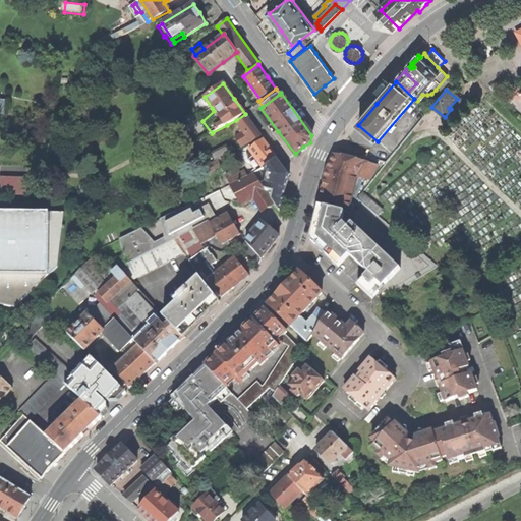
[(204,113),(212,108),(205,97),(196,103),(204,113)]
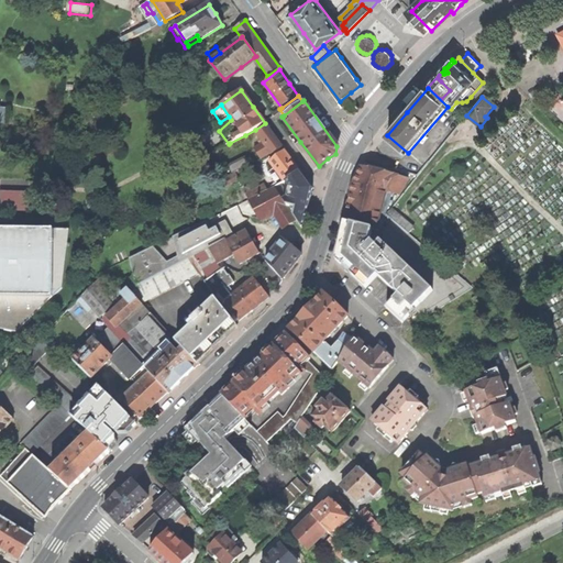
[(284,116),(279,109),(273,114),(277,120),(282,117),(284,116)]
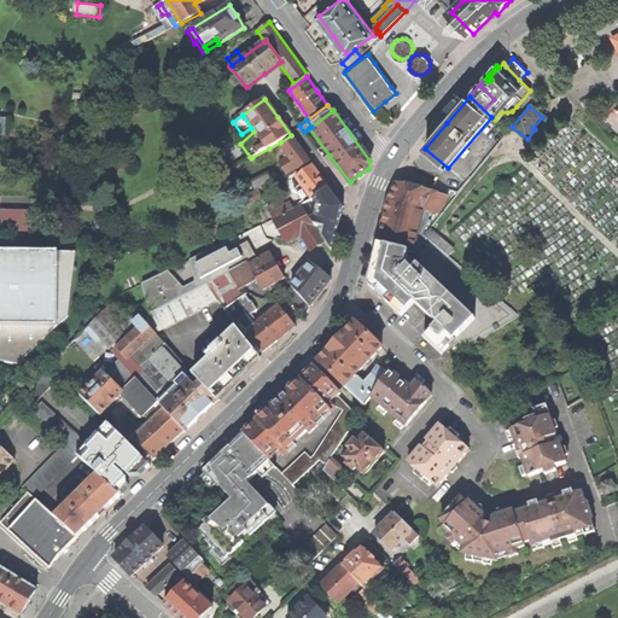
[(495,149),(501,153),(511,143),(503,136),(495,149)]
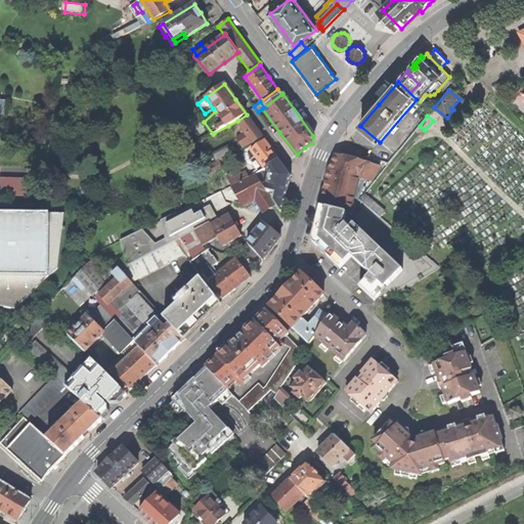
[(253,143),(262,137),(256,127),(249,118),(239,125),(246,133),(252,142),(253,143)]
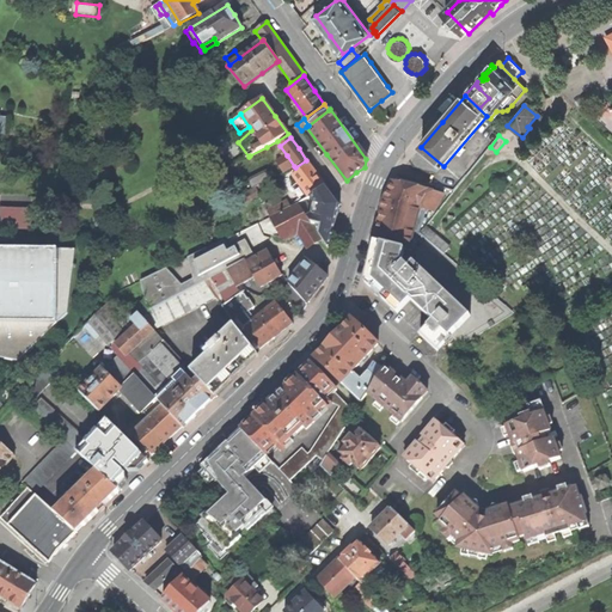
[(271,153),(267,147),(250,155),(255,163),(271,153)]
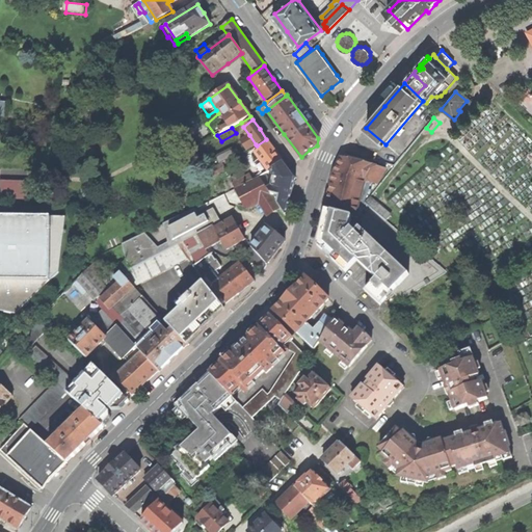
[(296,161),(301,157),(284,134),(278,137),(296,161)]
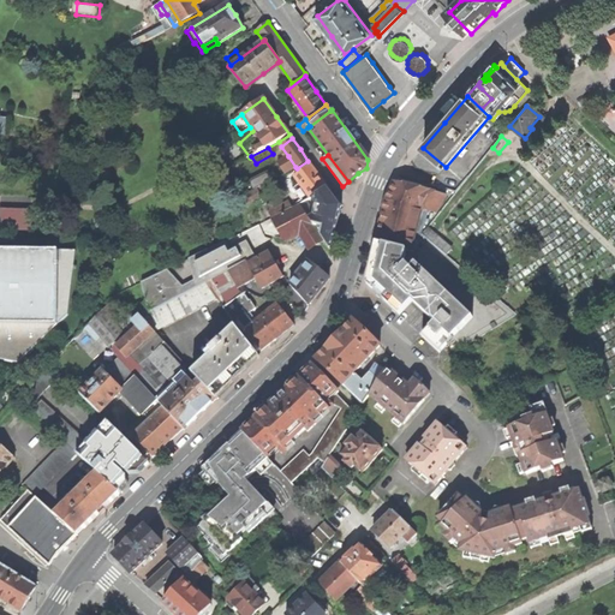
[(285,174),(296,167),(288,156),(279,162),(285,174)]
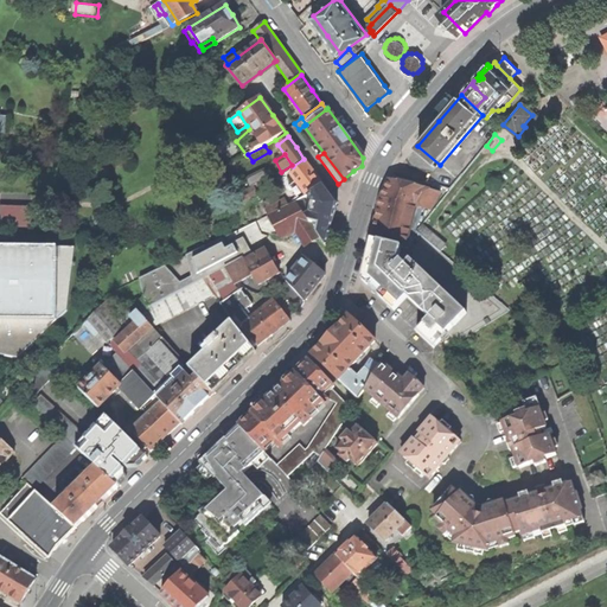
[(308,196),(323,185),(314,173),(307,163),(292,174),(296,181),(307,197),(308,196)]
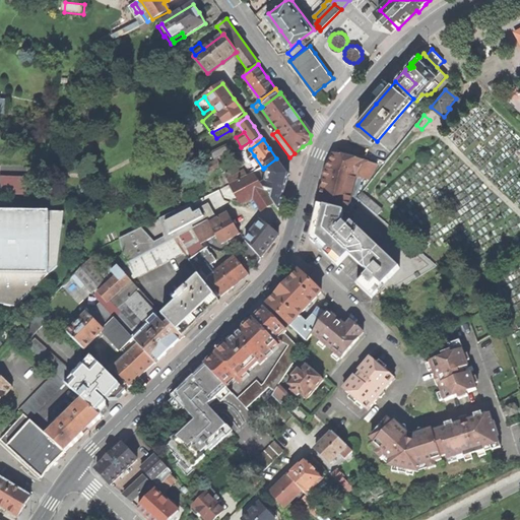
[(214,160),(230,153),(226,147),(211,155),(214,160)]
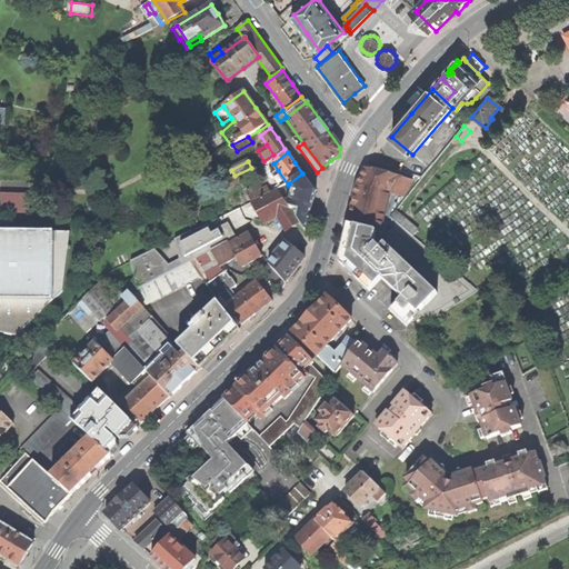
[(280,188),(288,185),(278,170),(271,175),(280,188)]
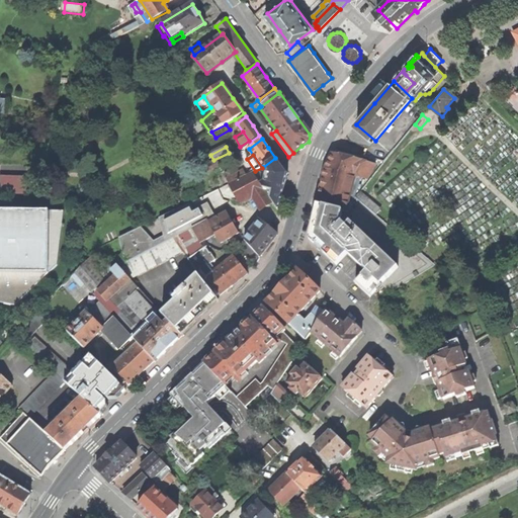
[(325,170),(321,186),(316,204),(341,210),(349,212),(352,203),(359,178),(366,180),(375,165),(333,155),(325,170)]
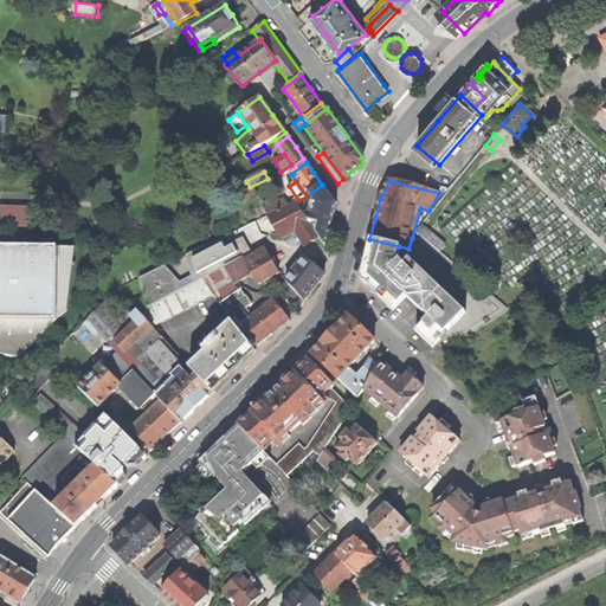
[(336,204),(322,185),(308,195),(313,202),(310,214),(305,217),(309,223),(320,237),(327,247),(333,223),(336,204)]
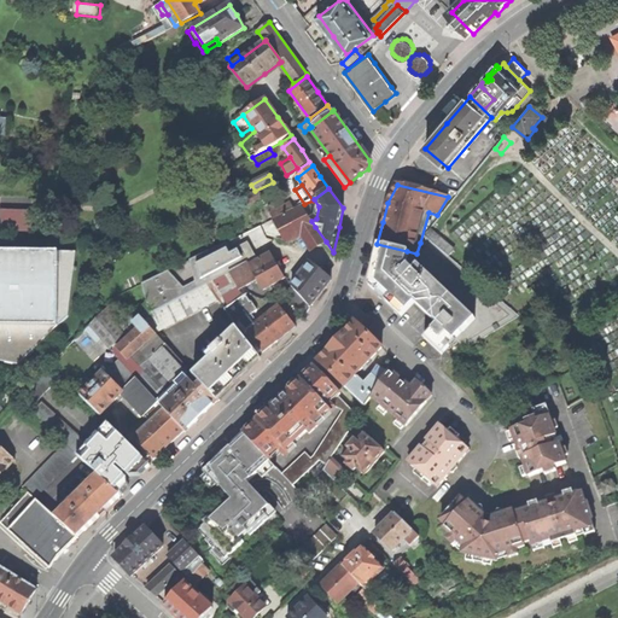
[(290,203),(277,209),(280,216),(293,209),(290,203)]
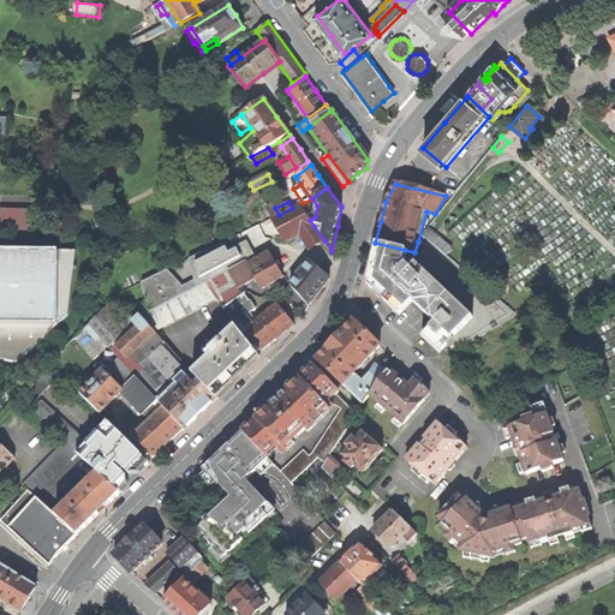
[(299,233),(314,226),(310,220),(299,204),(292,208),(279,215),(272,219),(284,242),(299,233)]
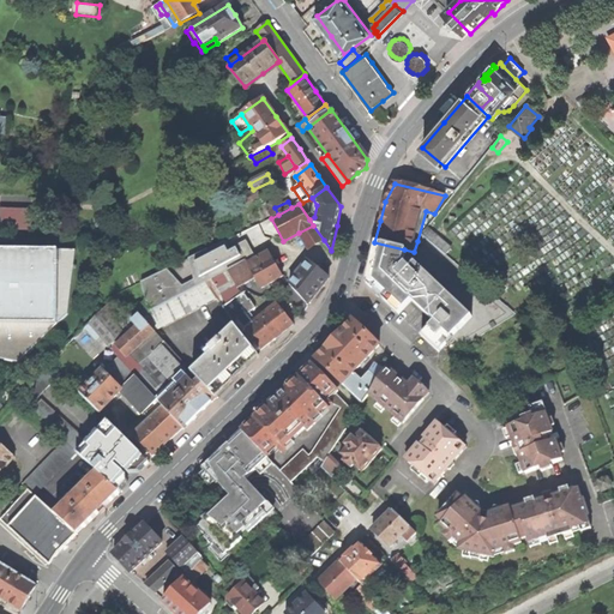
[(268,211),(271,218),(278,215),(275,208),(268,211)]
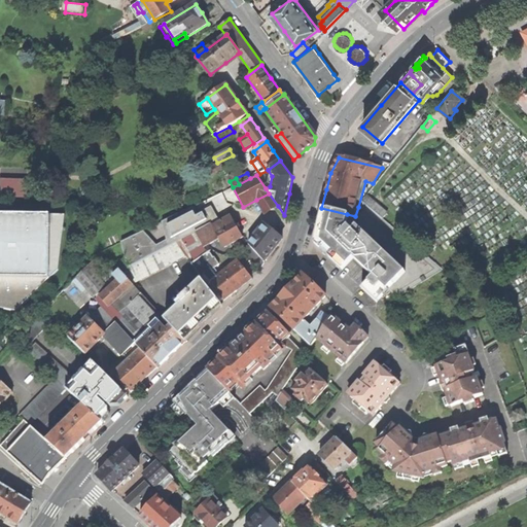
[(0,196),(20,196),(21,180),(0,179),(0,196)]
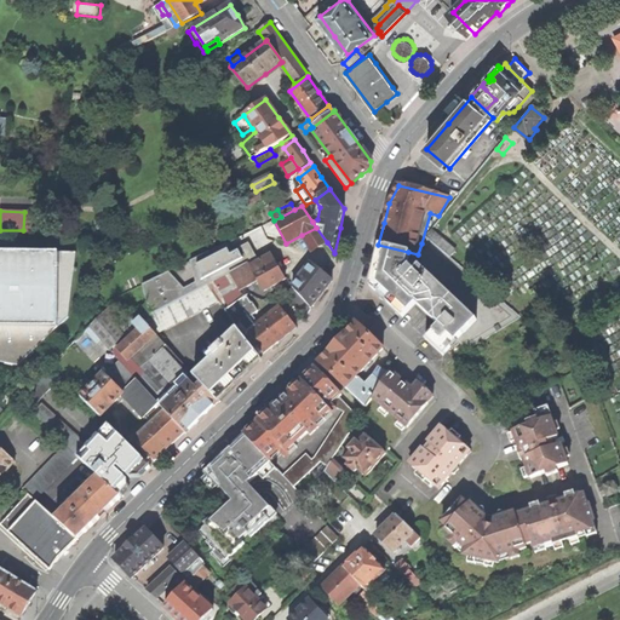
[(316,228),(302,235),(311,252),(327,242),(316,228)]
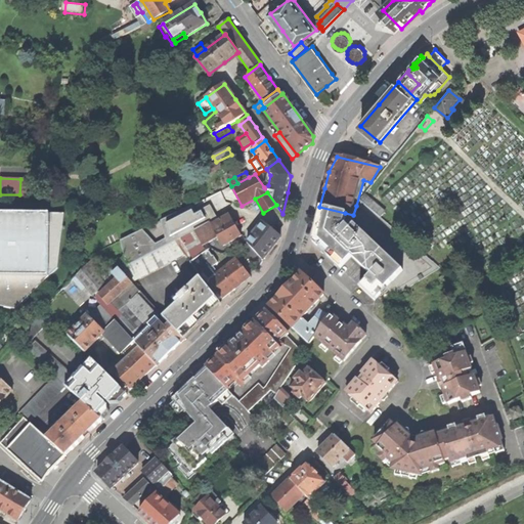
[(359,201),(379,217),(383,211),(363,195),(359,201)]
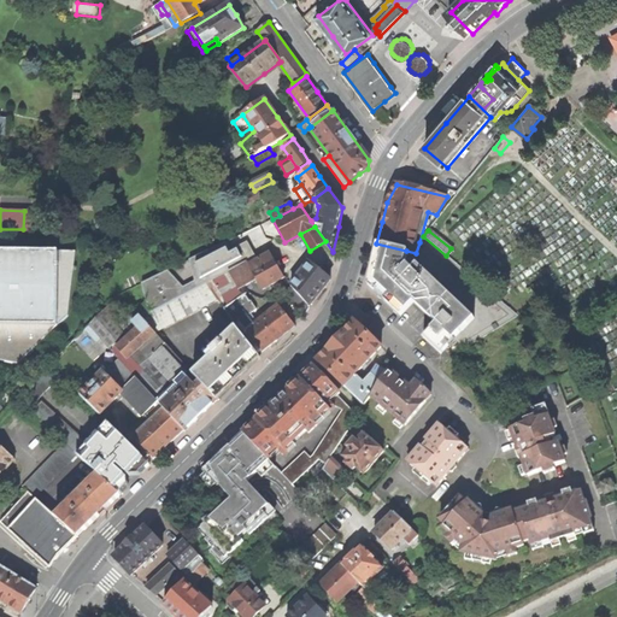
[(166,271),(142,283),(150,313),(207,283),(212,281),(247,262),(254,258),(246,242),(227,253),(222,244),(195,257),(192,259),(198,281),(182,288),(166,271)]
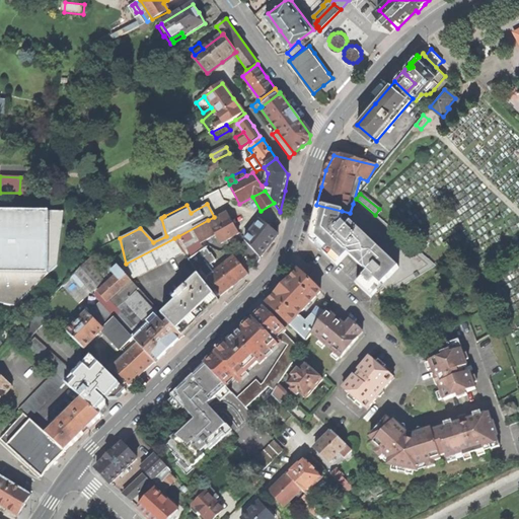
[(239,204),(231,208),(240,212),(247,225),(249,223),(239,204)]
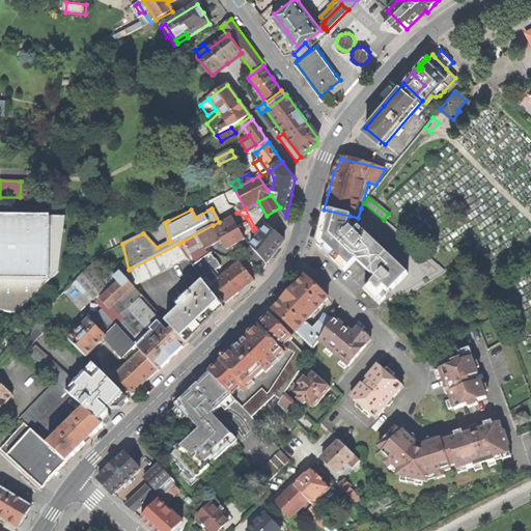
[(364,290),(380,305),(390,294),(389,292),(407,274),(358,229),(354,233),(347,227),(350,216),(324,210),(320,228),(316,245),(344,272),(356,260),(374,280),(369,285),(364,290)]
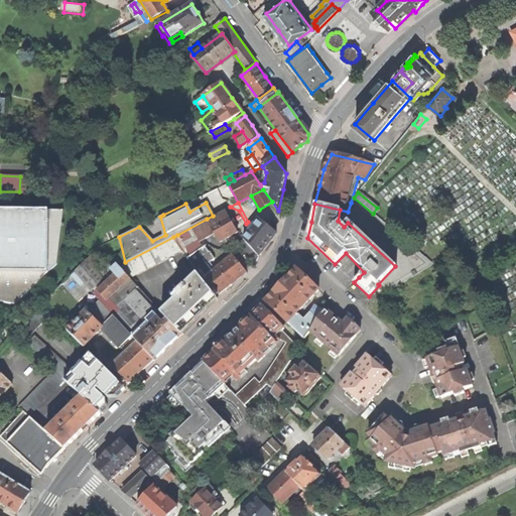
[(67,208),(0,207),(0,300),(16,304),(59,262),(67,208)]
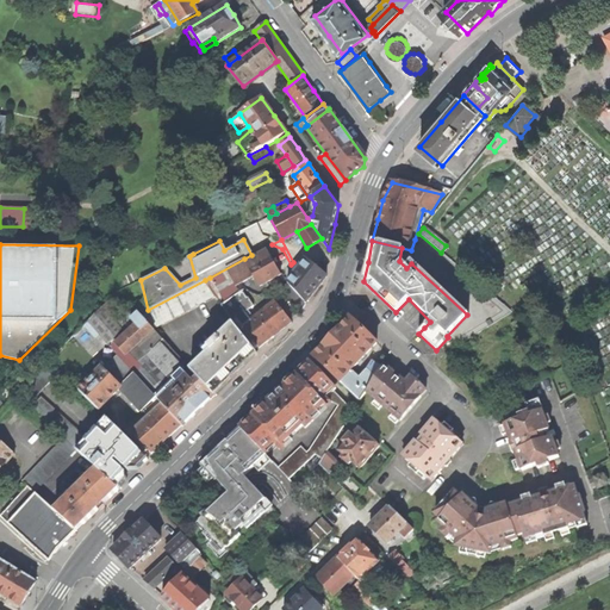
[(267,247),(268,249),(271,254),(281,274),(282,275),(291,265),(282,249),(272,244),(267,247)]
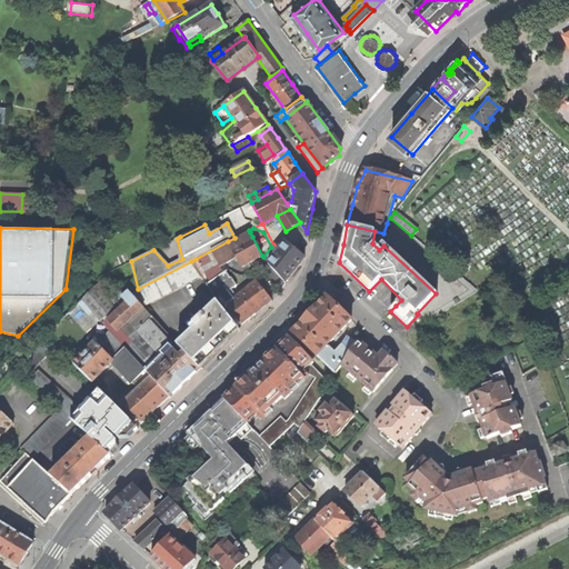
[(250,232),(230,245),(232,249),(252,237),(250,232)]
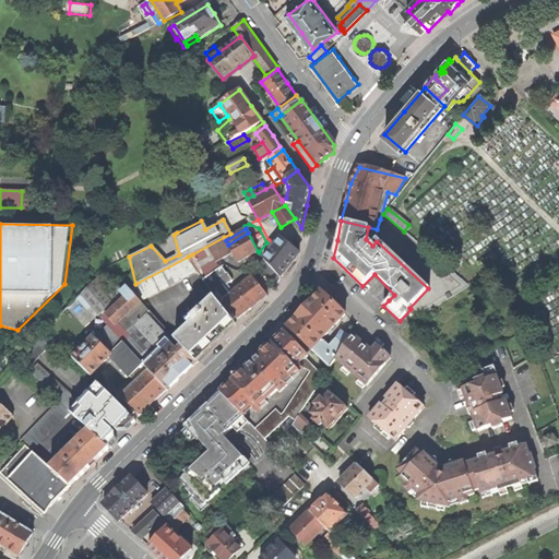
[(233,252),(238,262),(248,257),(258,251),(248,233),(228,245),(233,252)]
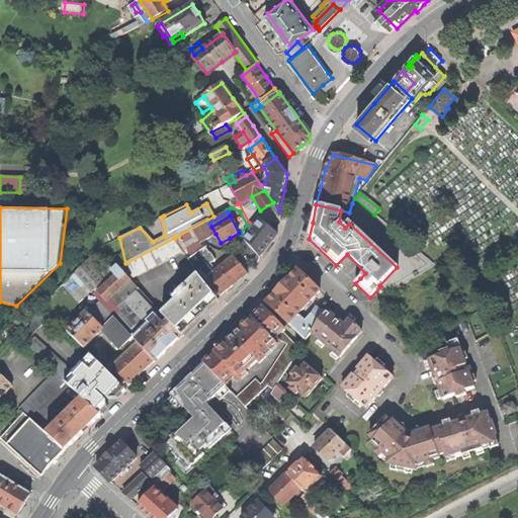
[(200,243),(216,234),(211,227),(209,223),(207,220),(194,228),(200,243)]
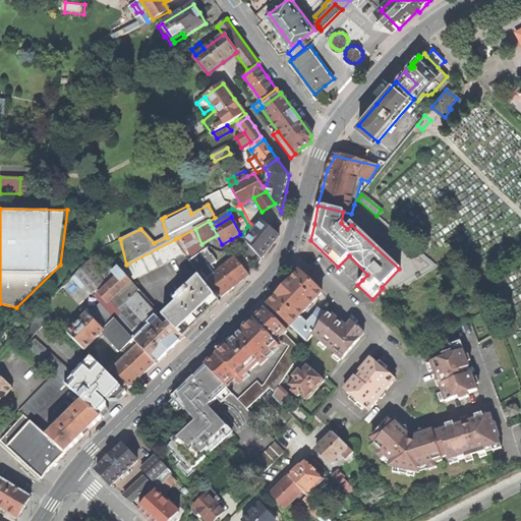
[(245,242),(262,258),(271,247),(279,236),(261,222),(245,242)]
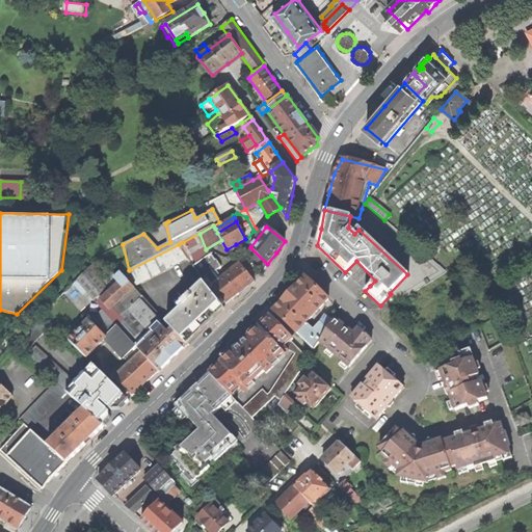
[(183,242),(198,263),(209,255),(206,249),(200,234),(183,242)]
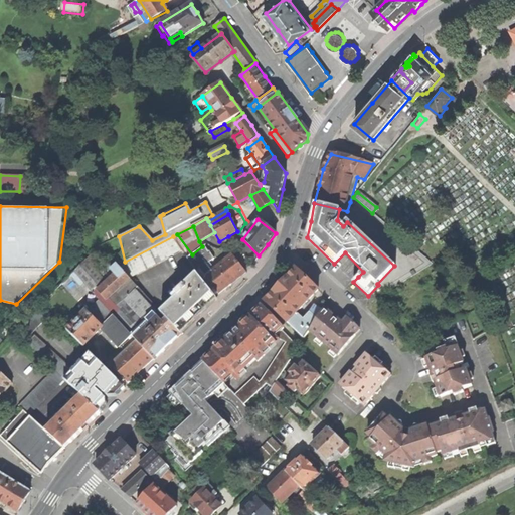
[(177,234),(172,236),(181,250),(187,259),(192,254),(177,234)]
